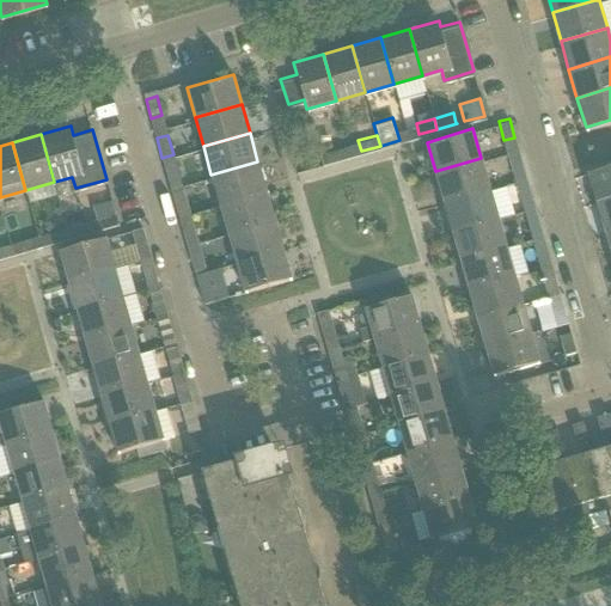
[(319,151),(322,161),(322,163),(341,157),(337,146),(319,151)]
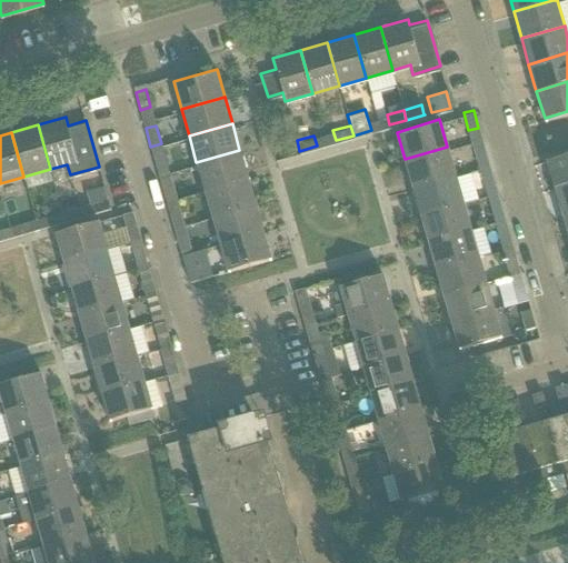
[(166,161),(161,143),(150,147),(156,163),(166,161)]
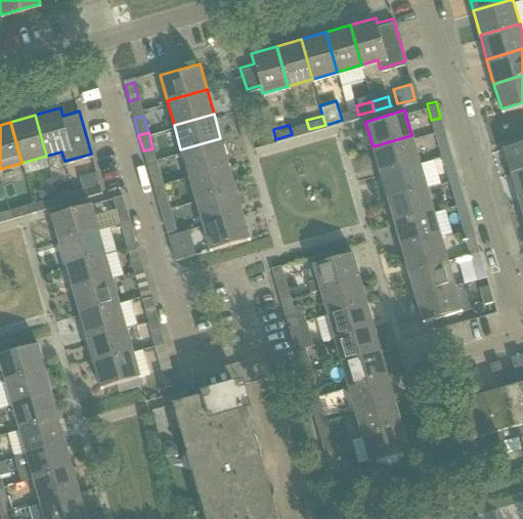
[(450,150),(445,134),(436,136),(440,154),(450,150)]
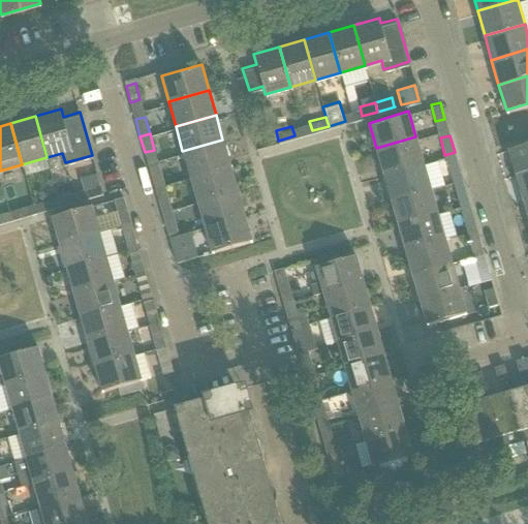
[(423,161),(415,136),(376,148),(383,173),(423,161)]
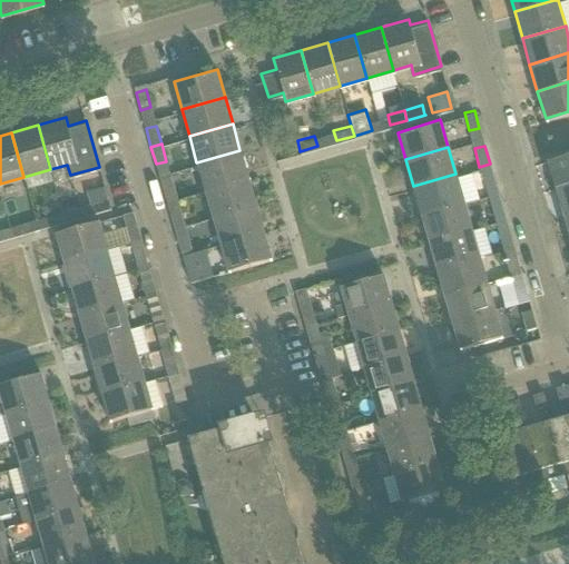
[(247,177),(239,150),(196,162),(204,189),(247,177)]
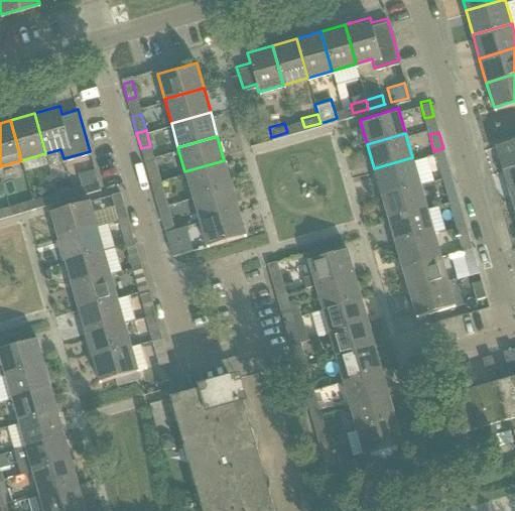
[(514,163),(514,136),(494,143),(501,167),(514,163)]
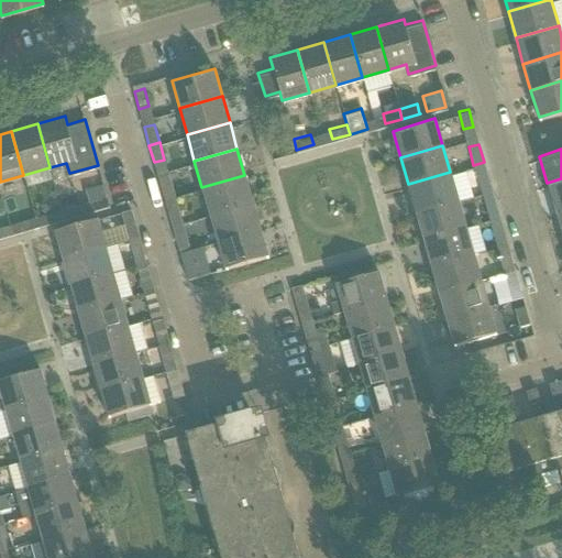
[(488,179),(484,162),(473,165),(478,183),(488,179)]
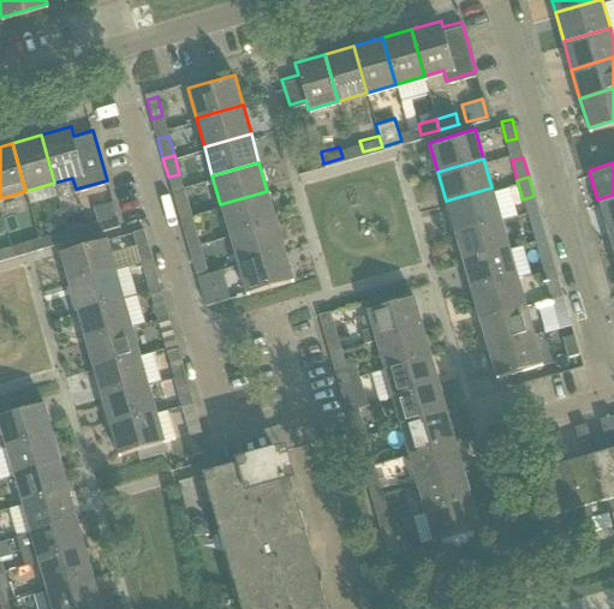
[(500,216),(492,187),(446,201),(454,230),(500,216)]
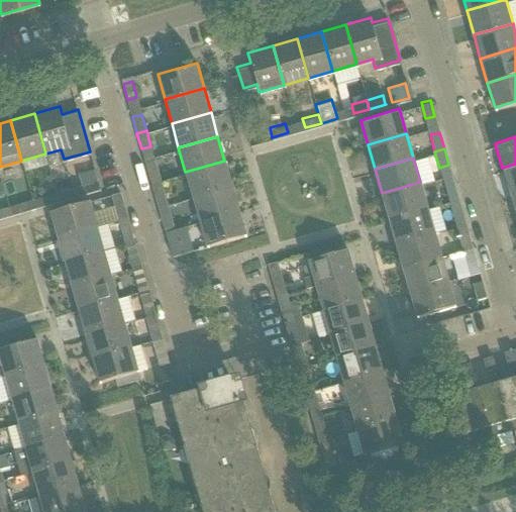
[(231,185),(224,161),(185,172),(192,196),(231,185)]
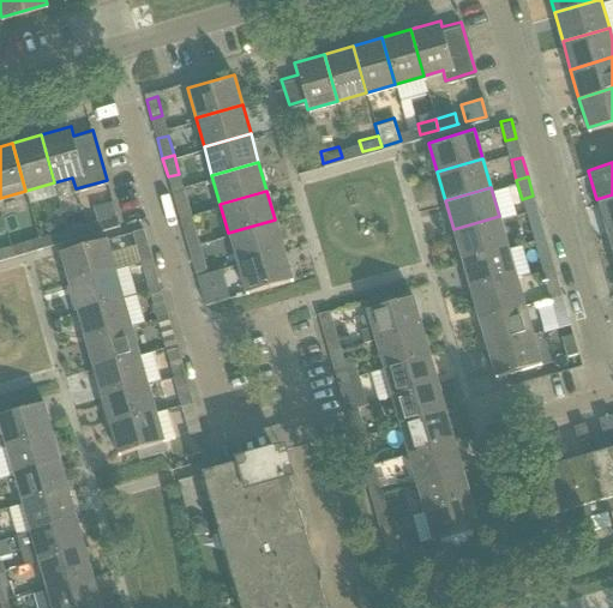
[(190,212),(184,193),(173,196),(179,216),(190,212)]
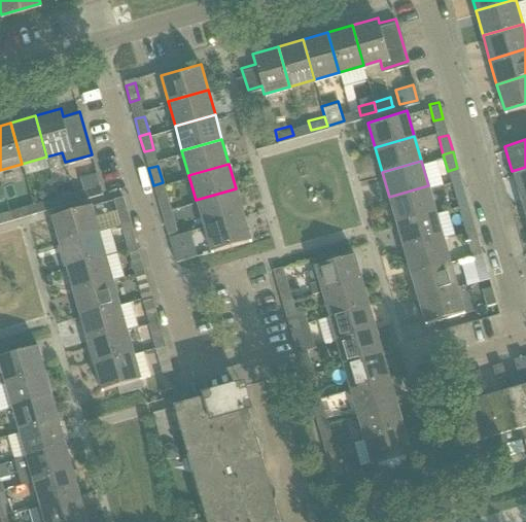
[(525,194),(525,167),(512,171),(519,197),(525,194)]
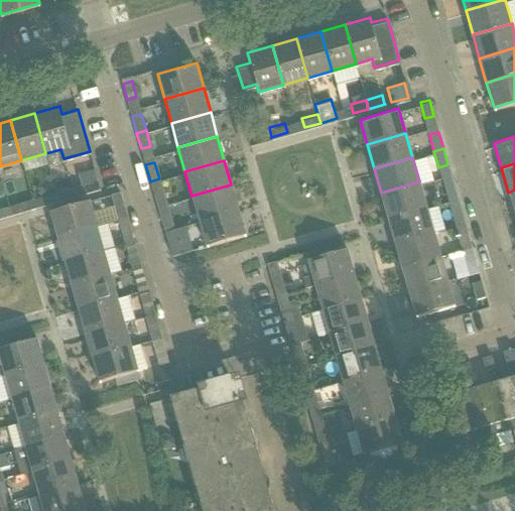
[(58,200),(101,186),(98,177),(55,189),(58,200)]
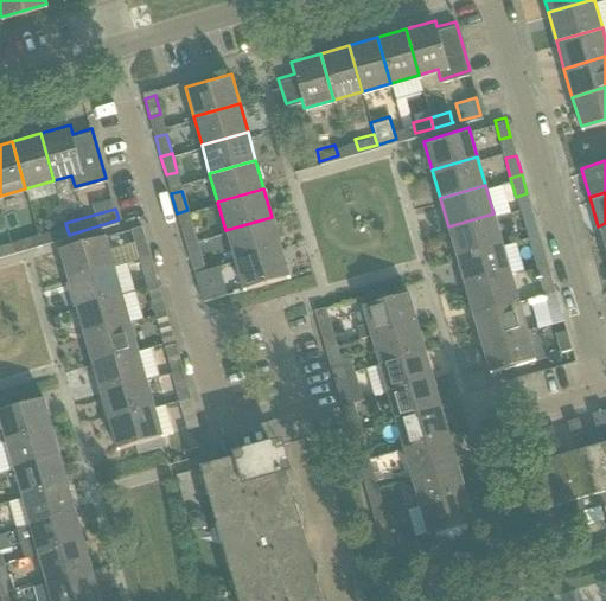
[(192,229),(187,210),(177,213),(182,232),(192,229)]
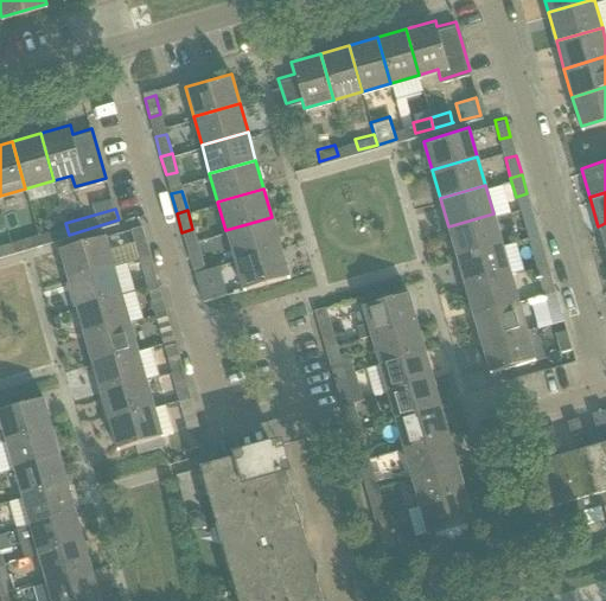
[(531,211),(521,215),(527,235),(537,231),(531,211)]
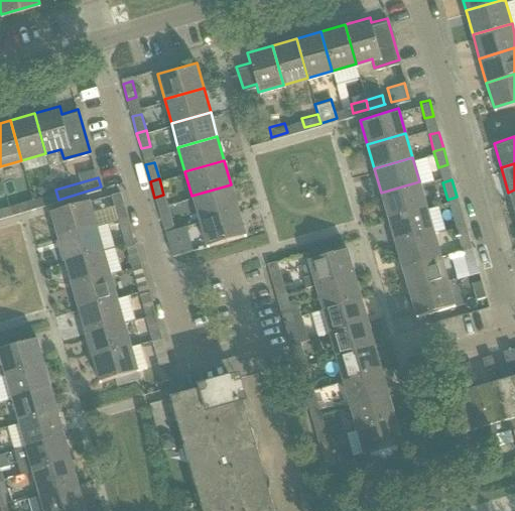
[(426,206),(419,181),(381,193),(387,217),(426,206)]
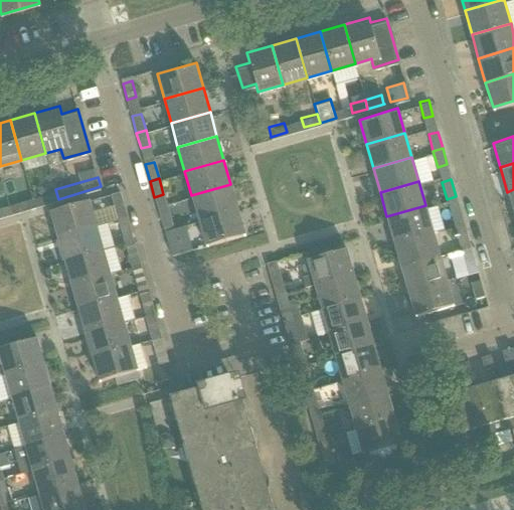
[(237,208),(230,184),(191,195),(198,219),(237,208)]
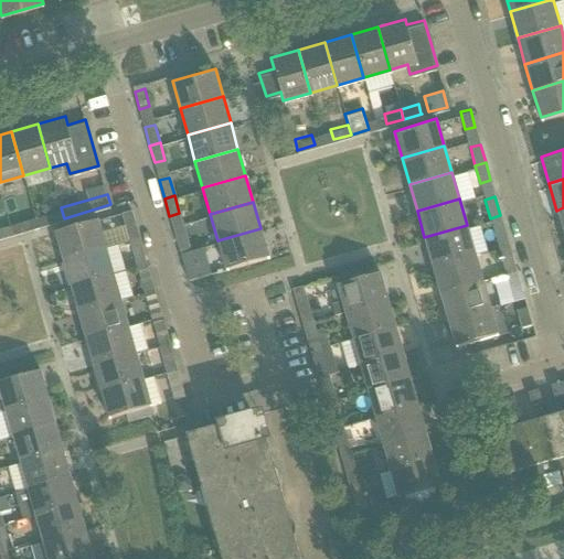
[(64,218),(61,207),(43,213),(46,223),(64,218)]
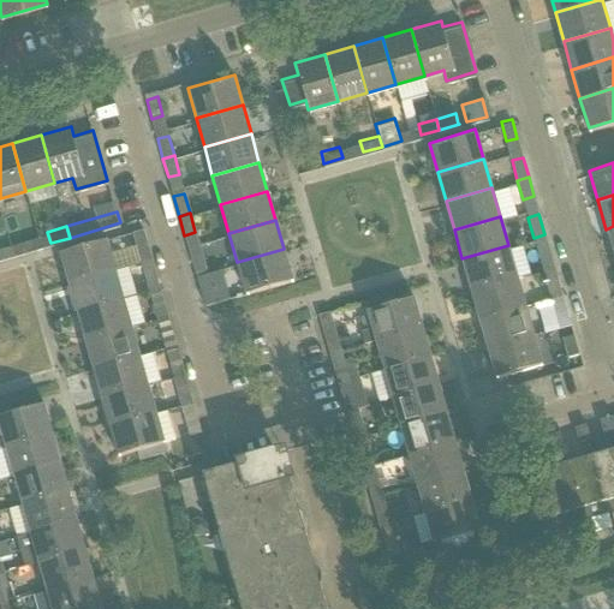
[(550,254),(544,234),(534,238),(538,256),(550,254)]
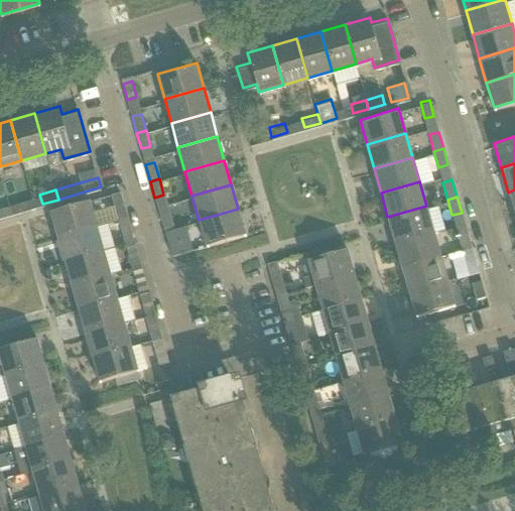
[(26,209),(24,199),(7,204),(10,213),(26,209)]
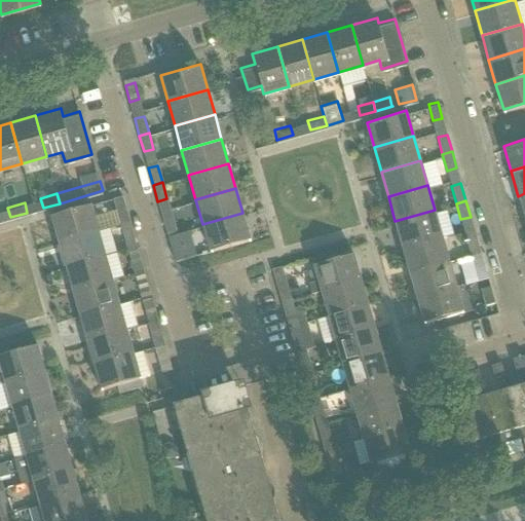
[(91,202),(50,214),(58,240),(99,229),(91,202)]
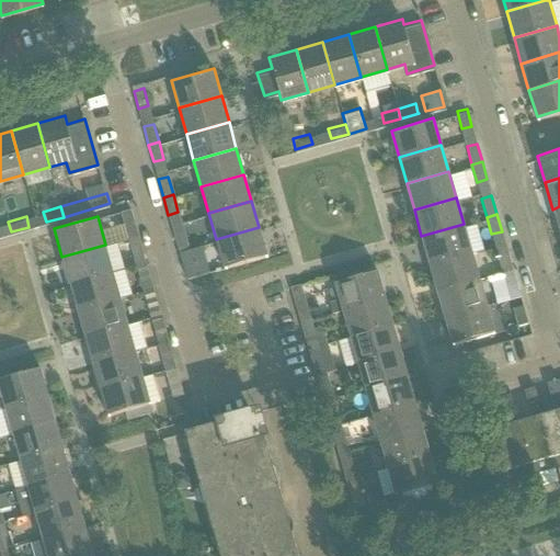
[(138,235),(133,216),(122,219),(127,238),(138,235)]
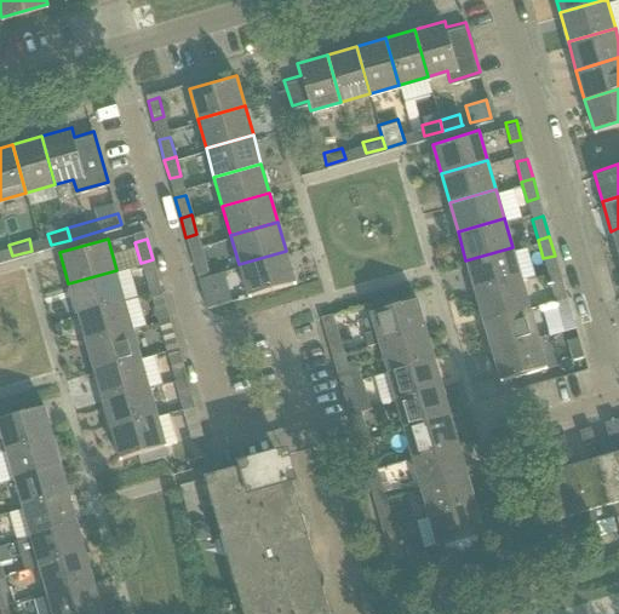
[(0,259),(12,256),(9,245),(0,247),(0,259)]
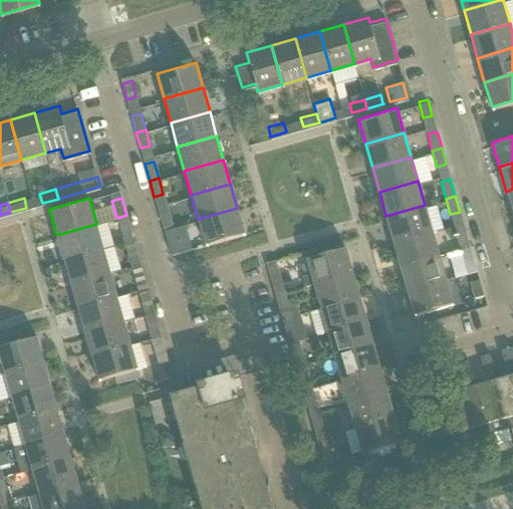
[(432,229),(425,205),(386,216),(393,240),(432,229)]
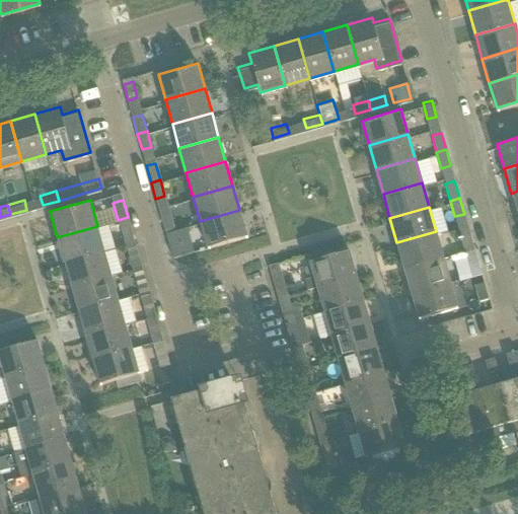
[(246,234),(239,210),(200,221),(207,245),(246,234)]
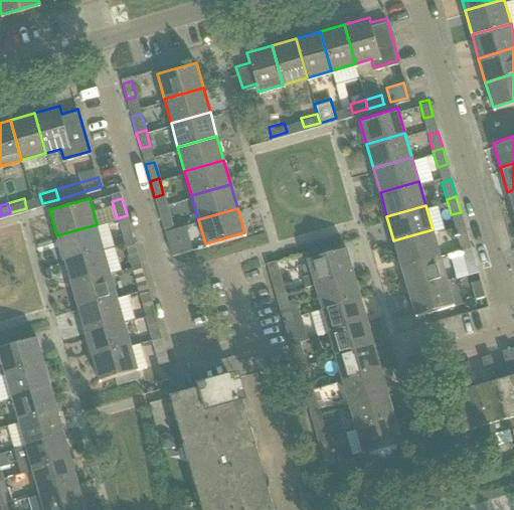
[(173,226),(168,209),(159,212),(163,229),(173,226)]
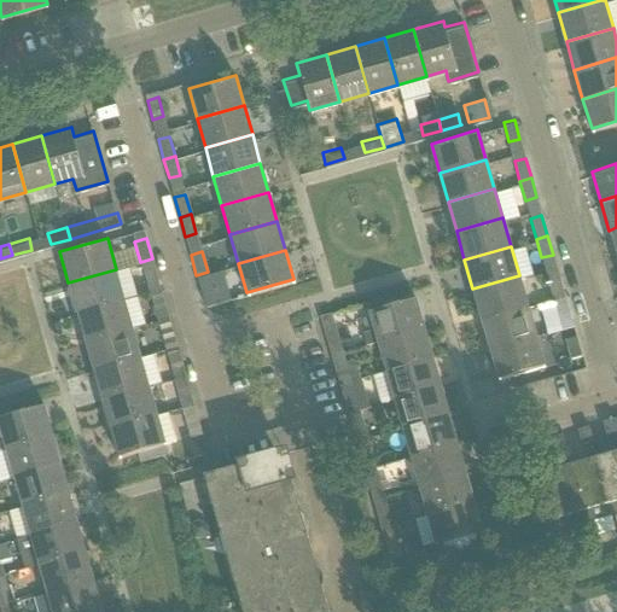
[(157,277),(152,258),(140,262),(146,279),(157,277)]
